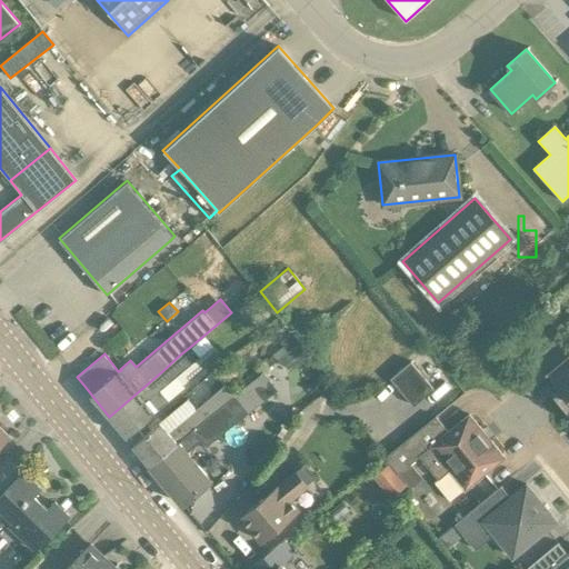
[(282,347),(277,340),(273,342),(265,332),(255,340),(266,352),(268,351),(272,356),(282,347)]
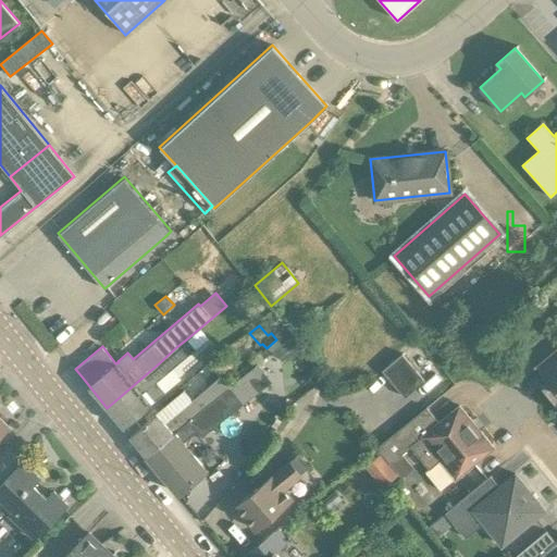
[(158,381),(168,372),(195,349),(186,339),(176,347),(160,362),(107,408),(123,426),(151,404),(143,391),(158,381)]
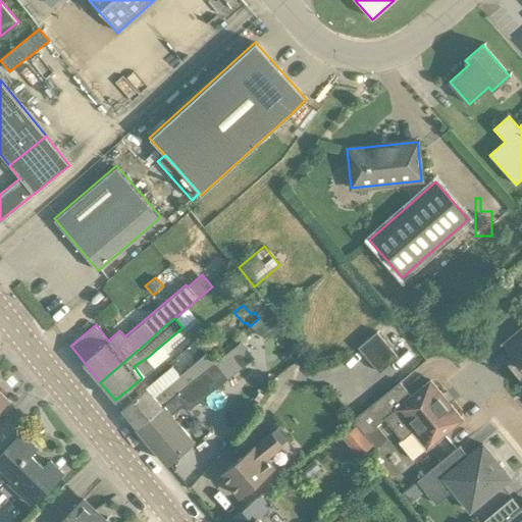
[(521,379),(521,325),(500,345),(501,347),(503,345),(511,354),(512,354),(515,357),(507,364),(521,380),(521,379)]
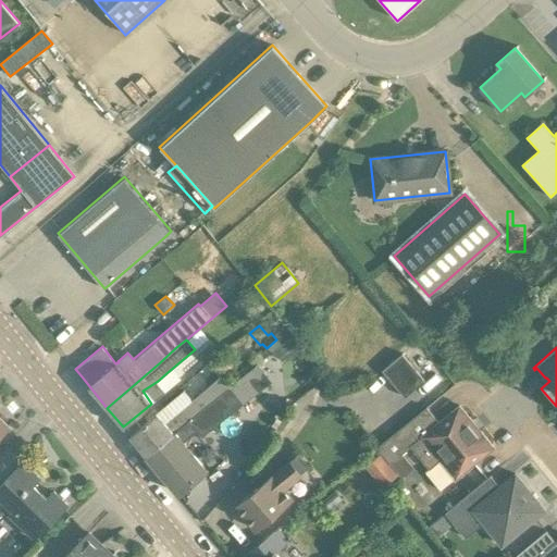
[(405,397),(424,381),(401,354),(382,371),(405,397)]
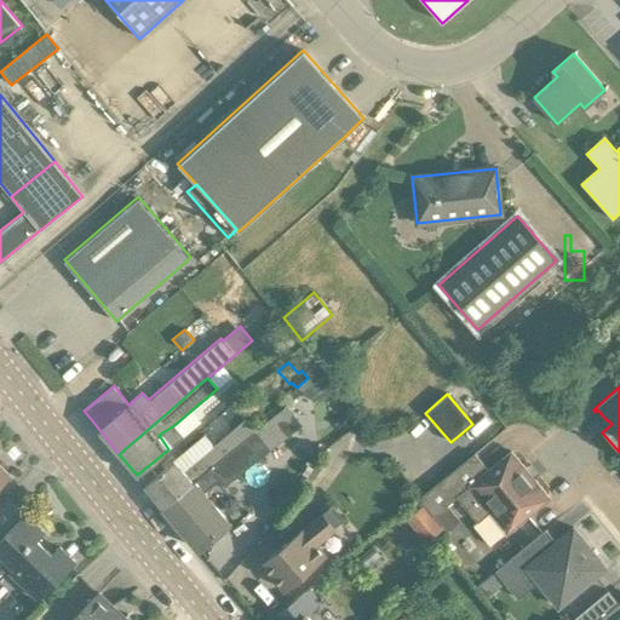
[(241,438),(161,505),(181,529),(182,528),(196,544),(224,518),(212,504),(213,503),(205,492),(220,480),(225,486),(259,458),(302,424),(287,406),(256,431),(254,429),(241,438)]
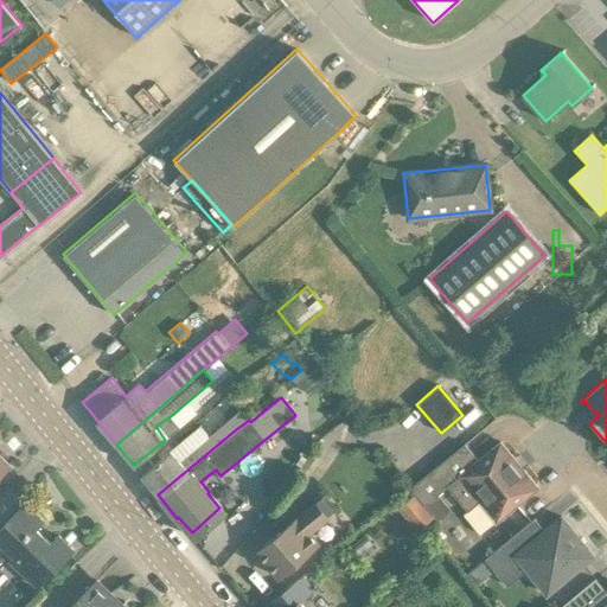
[(236,429),(249,420),(241,410),(210,435),(208,438),(199,426),(172,448),(141,473),(144,475),(158,494),(236,429)]
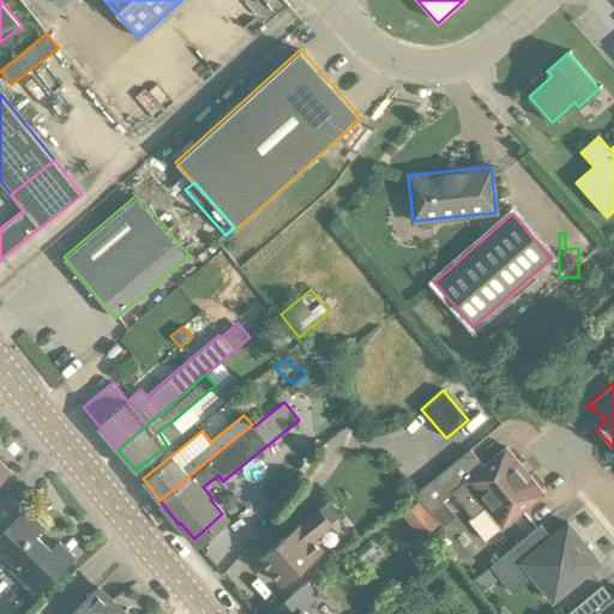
[(415,494),(429,513),(443,501),(452,494),(473,518),(468,522),(485,542),(543,494),(506,449),(483,467),(470,450),(415,494)]
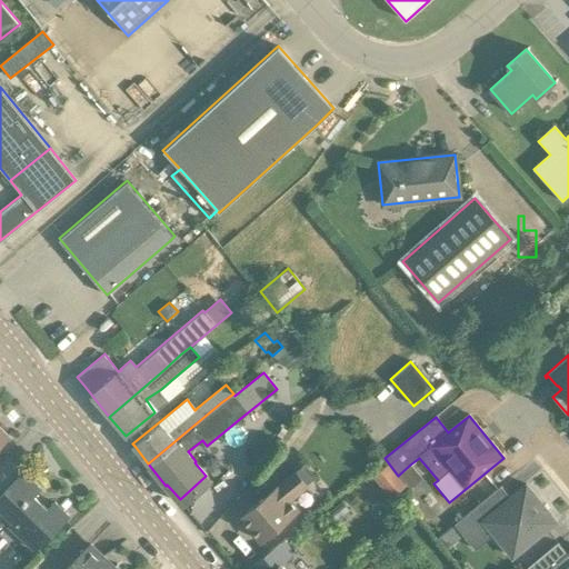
[(0,446),(9,437),(0,428),(0,446)]
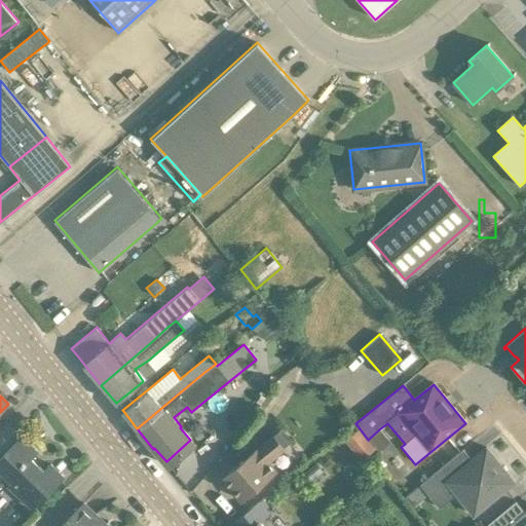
[(390,444),(379,429),(368,440),(379,453),(390,444)]
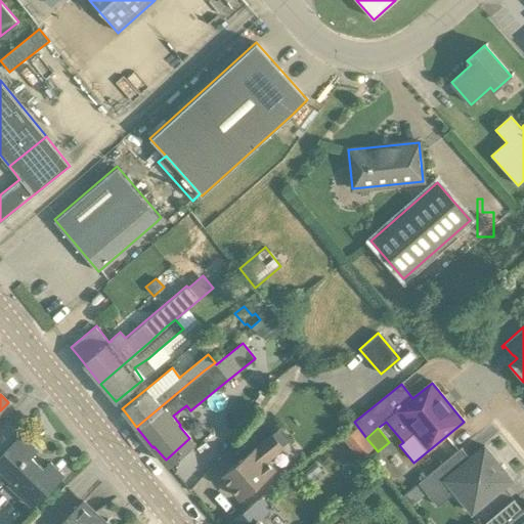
[(266,460),(282,445),(274,435),(272,433),(221,476),(239,498),(274,469),(266,460)]
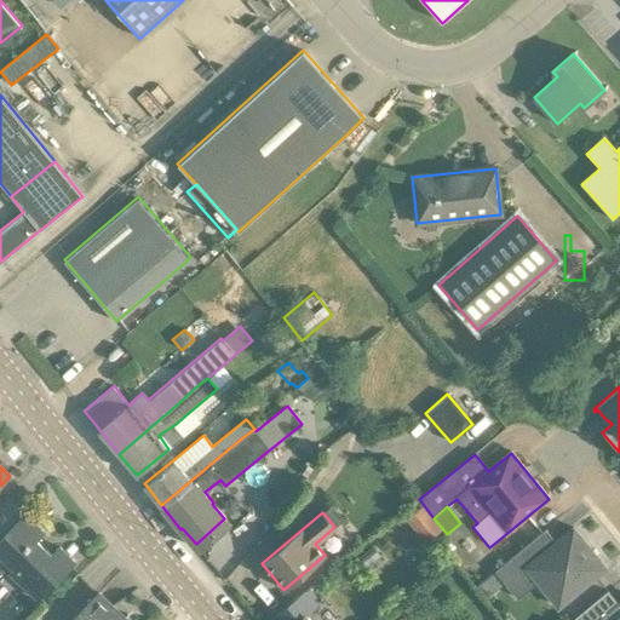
[(38,600),(74,562),(26,515),(0,540),(0,557),(12,569),(9,573),(38,600)]
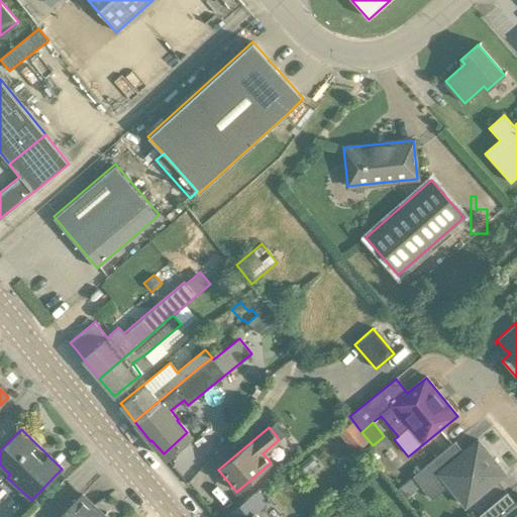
[(438,474),(448,486),(466,507),(506,475),(478,441),(463,452),(454,442),(412,478),(421,488),(438,474)]
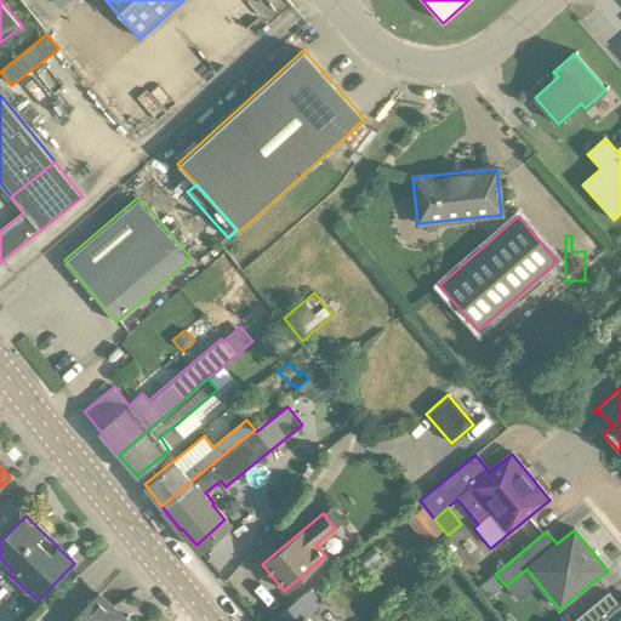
[(502,587),(493,576),(479,588),(488,599),(502,587)]
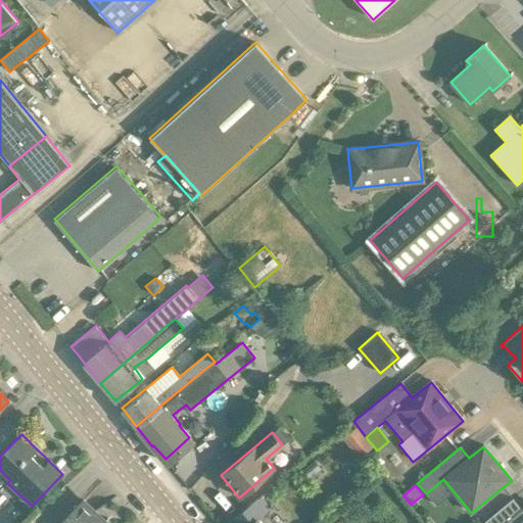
[(264,522),(260,518),(270,511),(265,505),(272,500),(266,491),(231,519),(234,522),(264,522)]
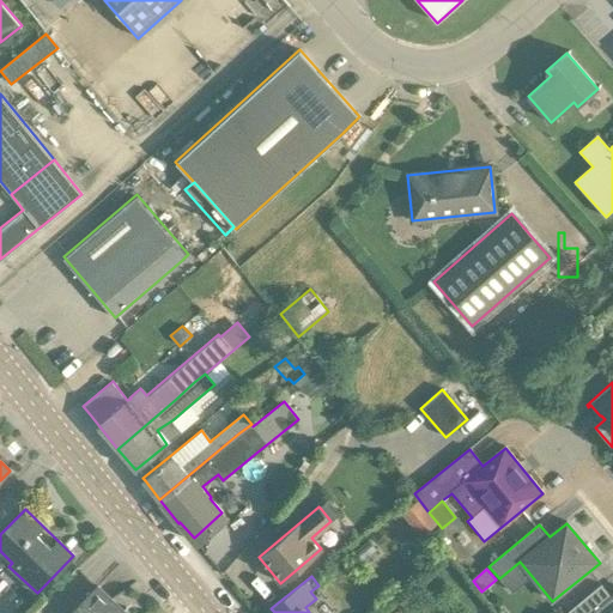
[(121,612),(123,612),(97,586),(71,612),(121,612)]
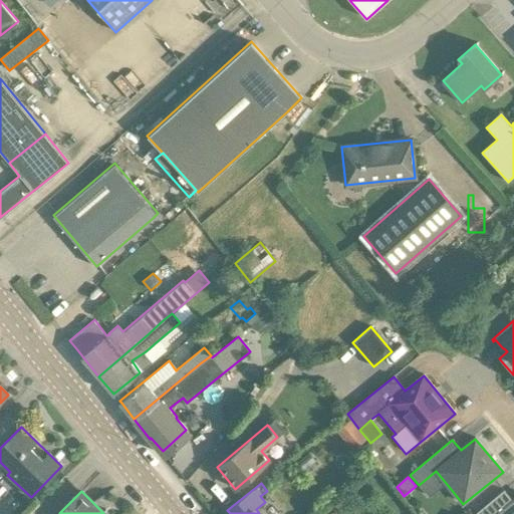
[(504,491),(475,513),(513,513),(513,501),(513,502),(504,491)]
